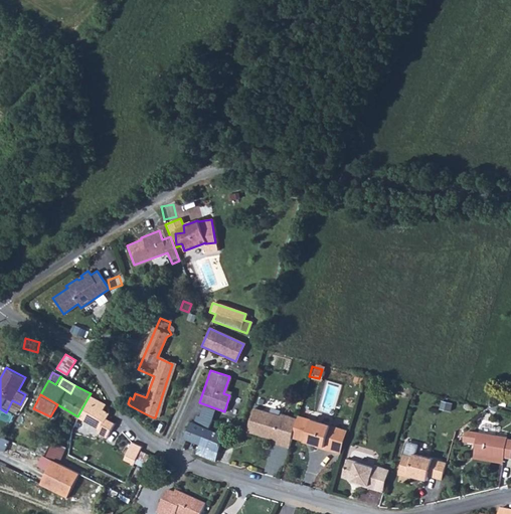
[(89,396),(77,416),(101,430),(106,419),(109,415),(102,411),(105,406),(89,396)]
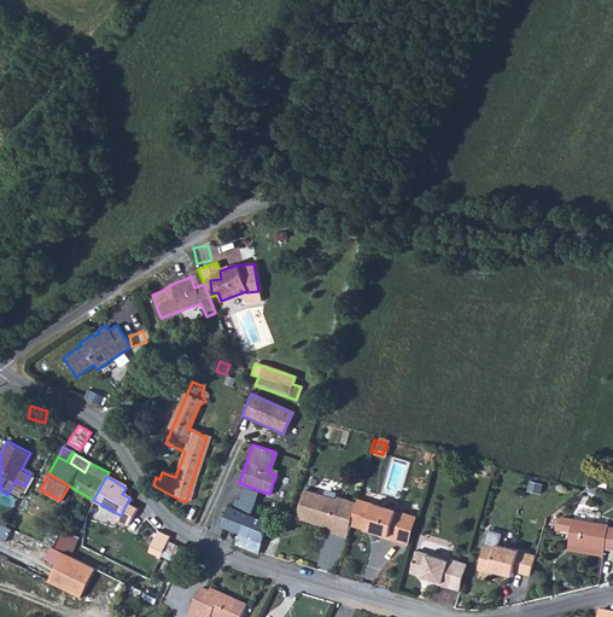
[(346,521),(351,507),(342,505),(345,495),(333,493),(333,495),(302,485),(293,514),(323,523),(322,528),(343,534),(346,521)]
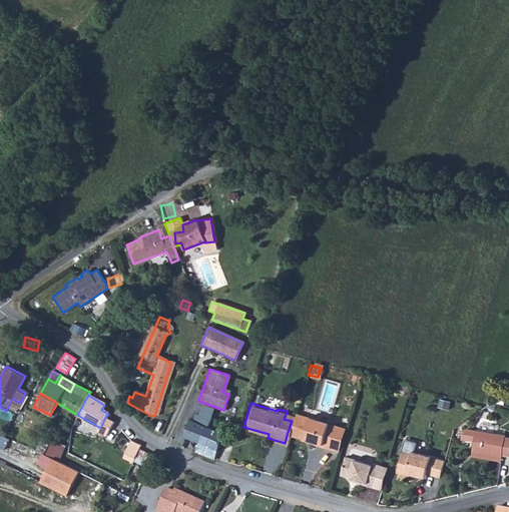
[(152,416),(140,410),(135,421),(147,427),(152,416)]
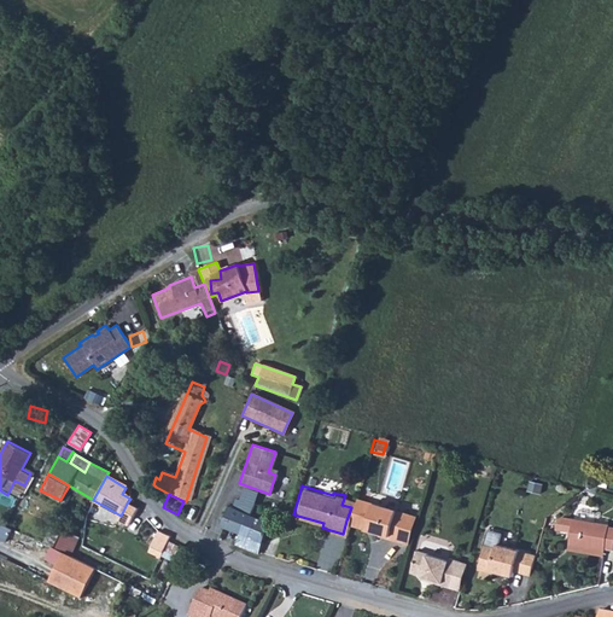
[(354,499),(345,495),(342,505),(351,507),(354,499)]
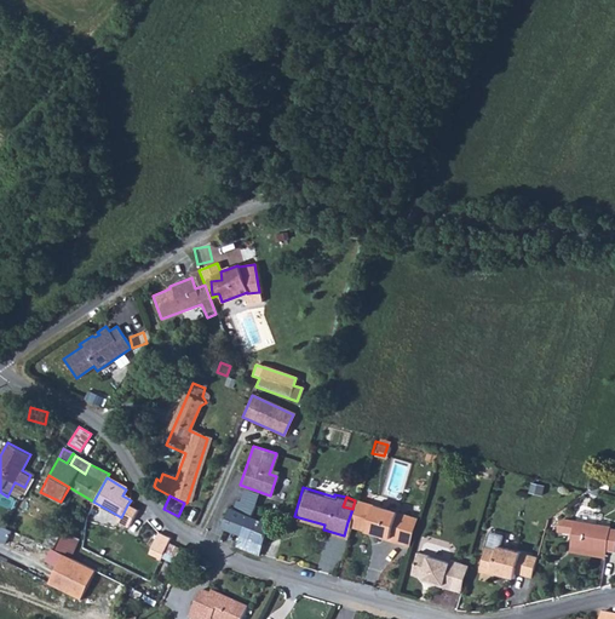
[(403,511),(356,498),(355,500),(352,509),(348,522),(363,527),(365,526),(368,527),(369,529),(377,532),(377,534),(395,539),(403,511)]
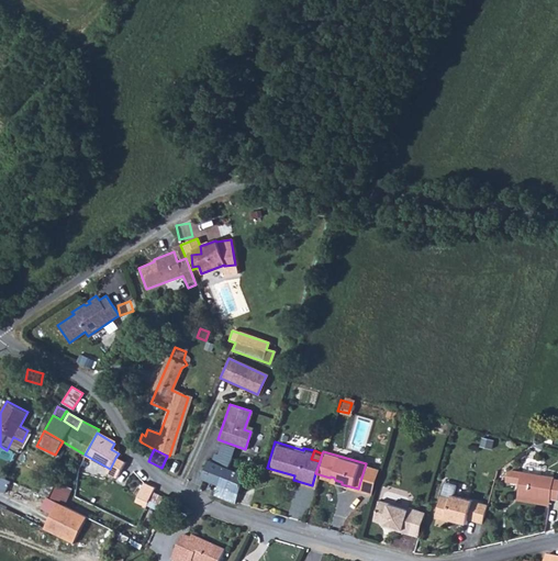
[(110,469),(108,473),(116,478),(124,463),(115,458),(110,469)]
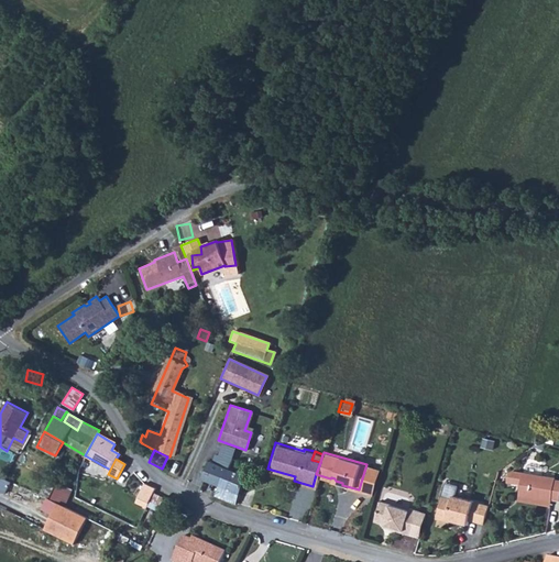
[(199,477),(200,477),(207,481),(211,482),(218,485),(225,466),(207,459),(199,477)]
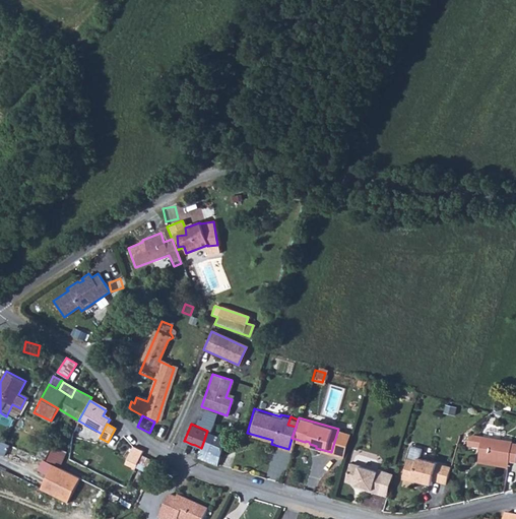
[(348,432),(338,429),(331,452),(341,455),(348,432)]
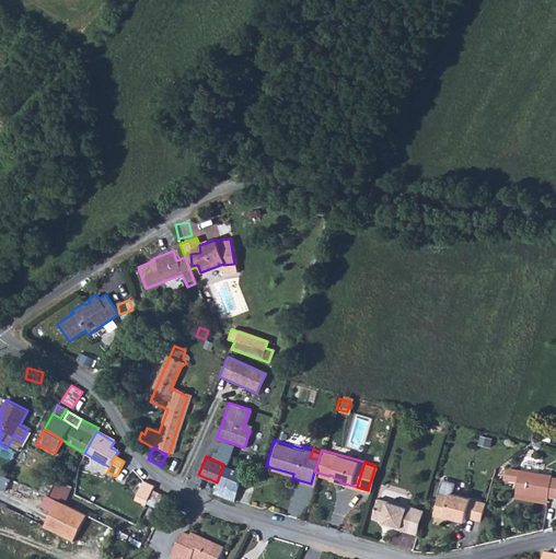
[(234,499),(243,473),(223,464),(217,482),(213,490),(234,499)]
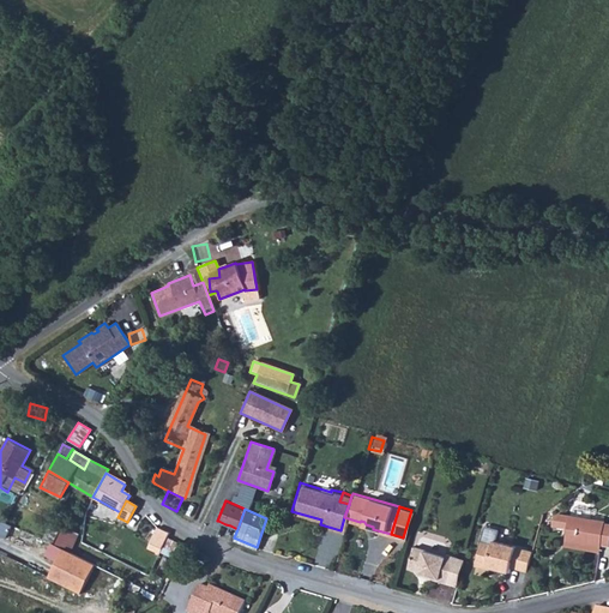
[(598,544),(607,545),(608,530),(608,522),(601,521),(602,520),(555,512),(552,518),(550,527),(565,529),(564,536),(598,544)]
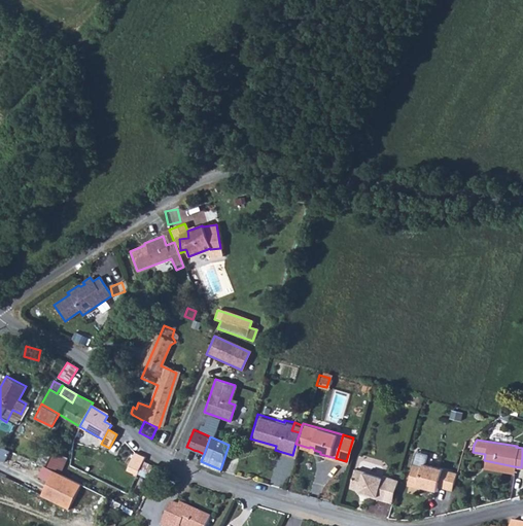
[(0,459),(6,461),(10,450),(0,446),(0,459)]
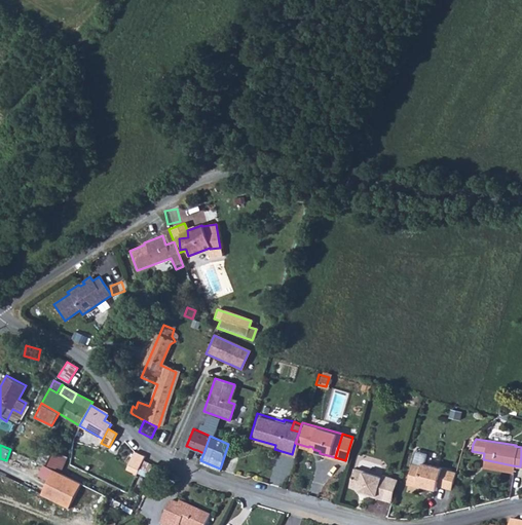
[(144,458),(134,453),(126,465),(137,471),(144,458)]
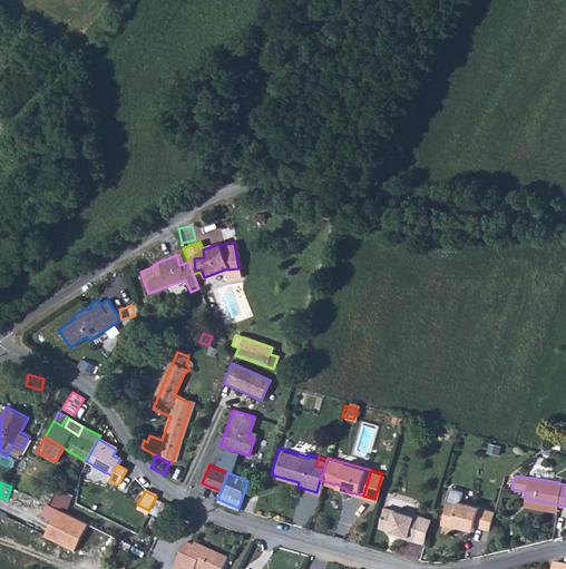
[(469,531),(470,525),(487,529),(491,511),(456,500),(455,502),(443,500),(437,523),(449,527),(449,525),(469,531)]
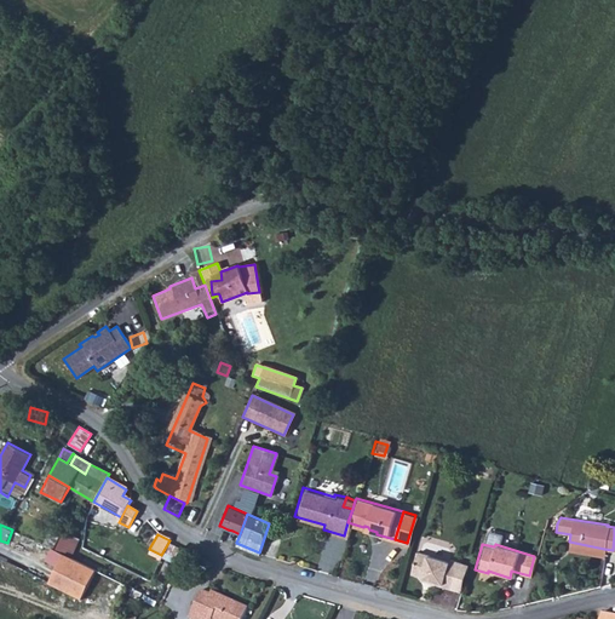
[(178,551),(166,545),(161,555),(160,555),(156,559),(171,567),(178,551)]
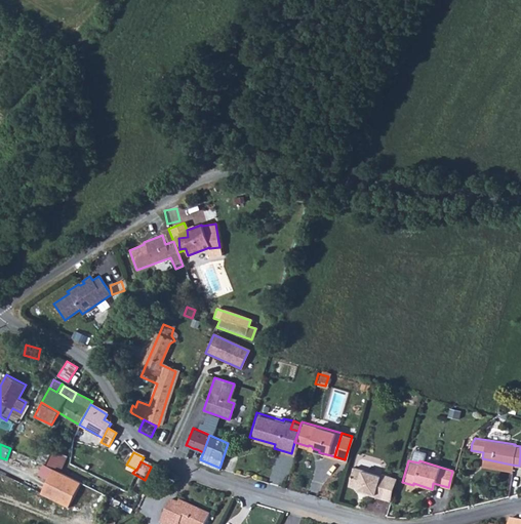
[(359,468),(351,466),(345,485),(353,488),(361,490),(361,492),(388,501),(395,477),(377,472),(376,474),(359,469),(359,468)]
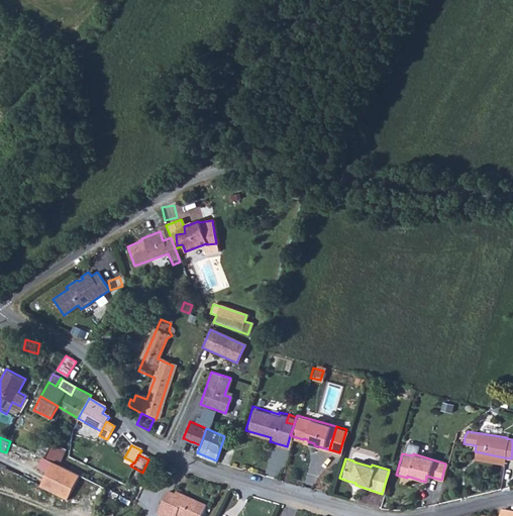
[(50,462),(38,487),(66,501),(78,477),(50,462)]
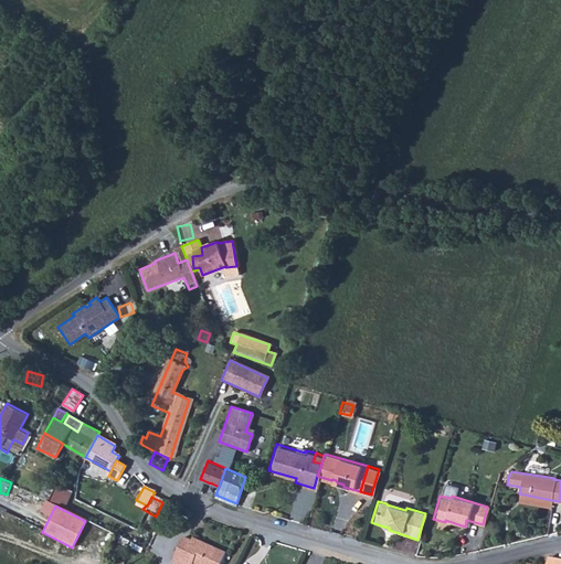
[(184,538),(178,552),(184,555),(181,563),(184,563),(196,563),(205,543),(203,542),(202,545),(184,538)]
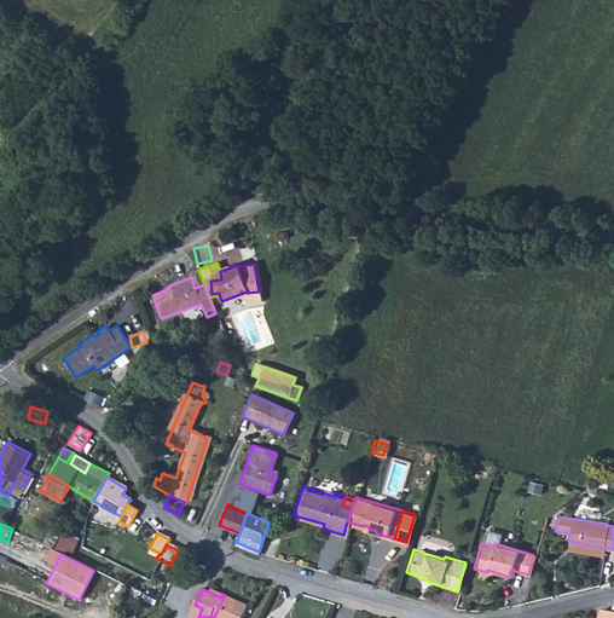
[(242,617),(248,606),(225,595),(214,617),(242,617)]
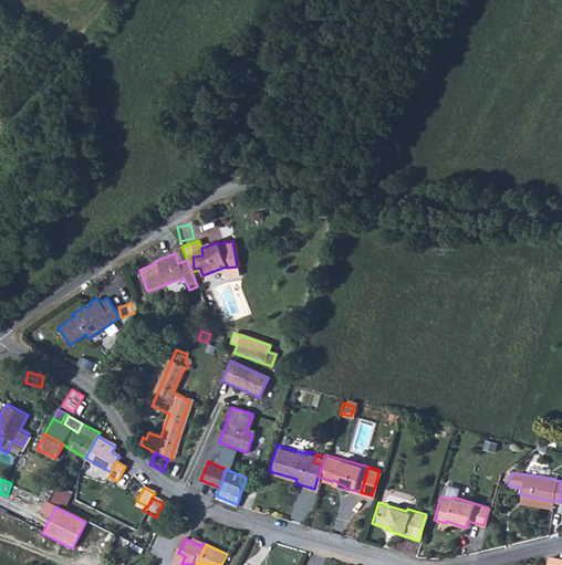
[(174,561),(181,564),(185,556),(178,553),(174,561)]
